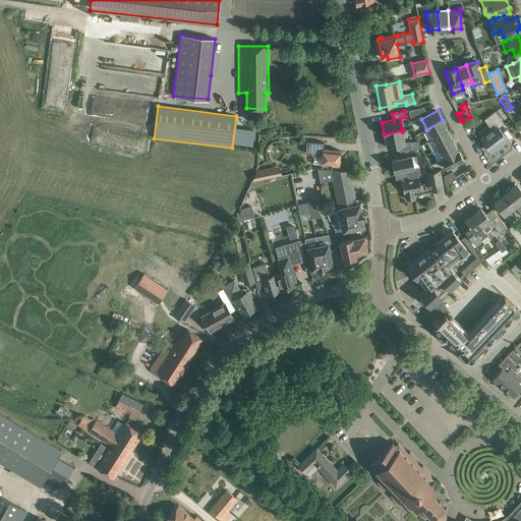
[(501,120),(495,112),(495,111),(483,119),(491,130),(481,138),(490,152),(500,145),(499,143),(506,137),(496,124),(501,120)]
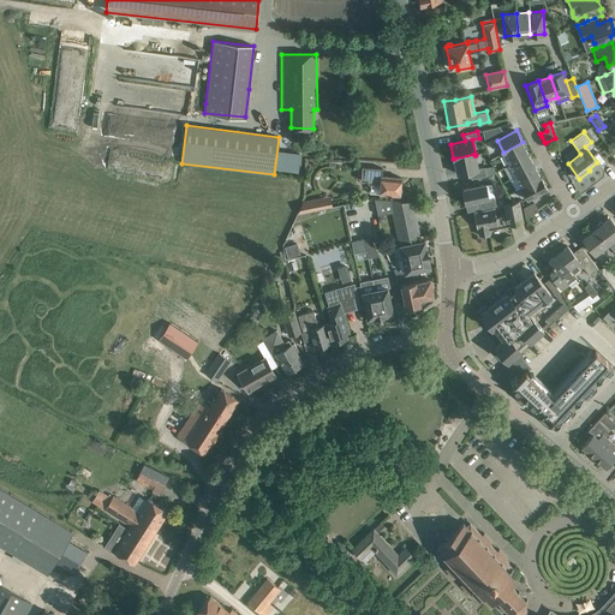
[(509,165),(529,154),(523,143),(523,142),(503,153),(509,165)]
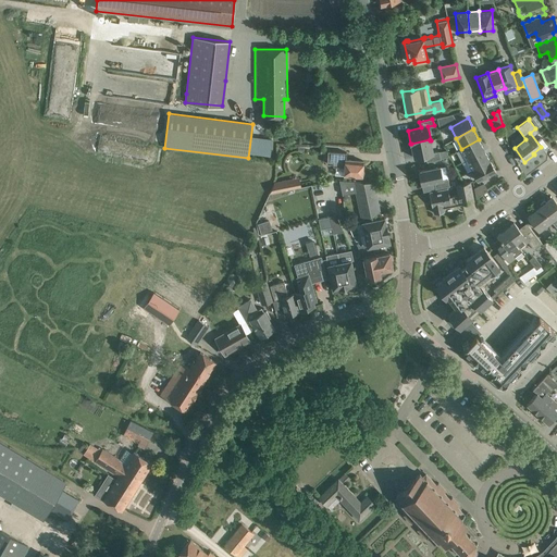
[(430,139),(411,144),(413,157),(425,155),(428,161),(440,158),(438,151),(433,152),(430,140),(430,139)]
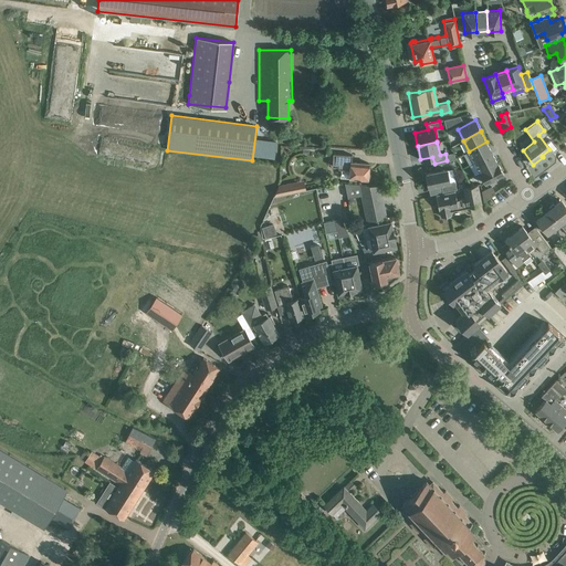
[(474,161),(492,153),(486,142),(469,152),(474,161)]
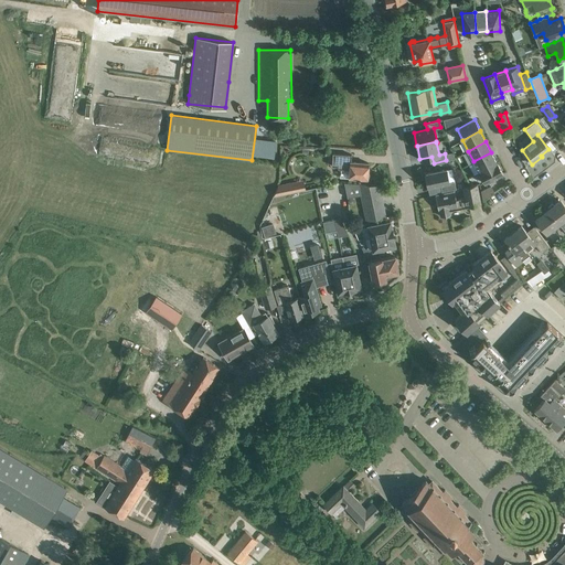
[(340,177),(366,179),(368,162),(351,161),(351,155),(332,152),(331,166),(338,166),(338,168),(341,169),(340,177)]
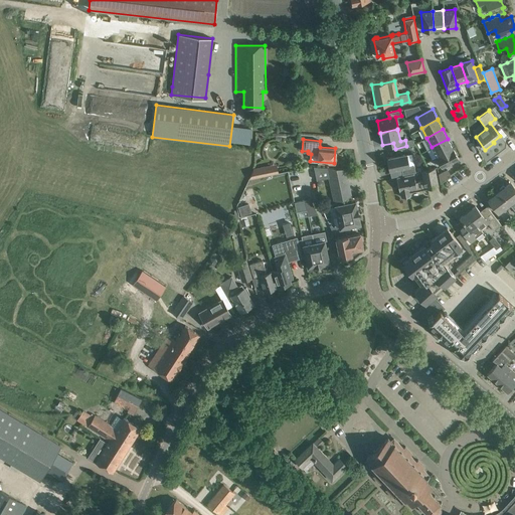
[(437,157),(453,149),(453,148),(448,139),(432,147),(437,157)]
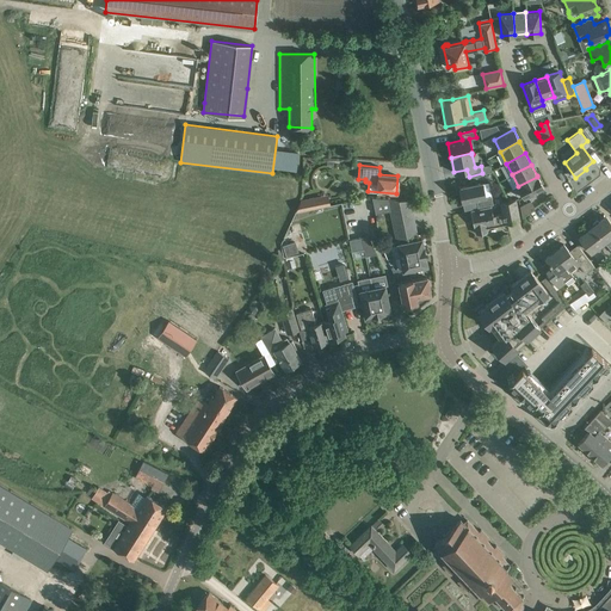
[(544,189),(537,177),(518,186),(524,198),(544,189)]
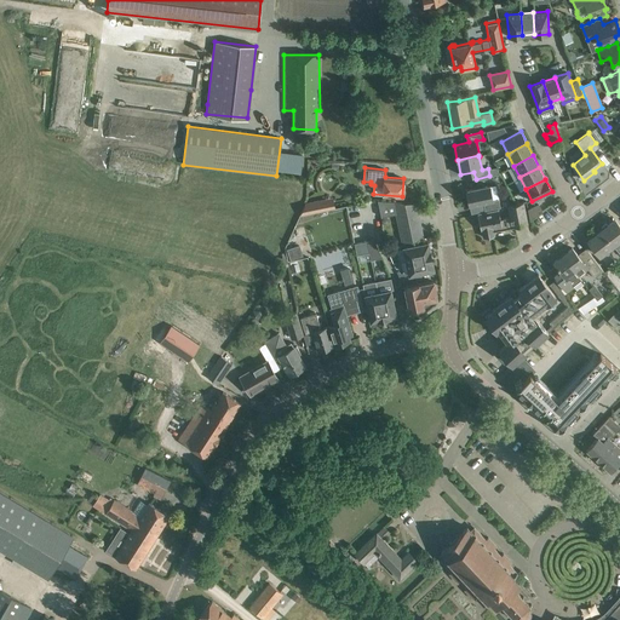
[(489,185),(466,190),(469,206),(470,206),(484,202),(486,210),(500,207),(498,199),(493,200),(489,185)]
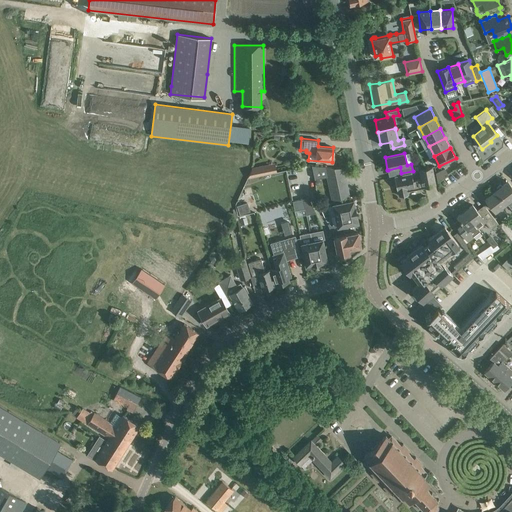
[(247,178),(269,173),(267,164),(252,167),(247,178)]
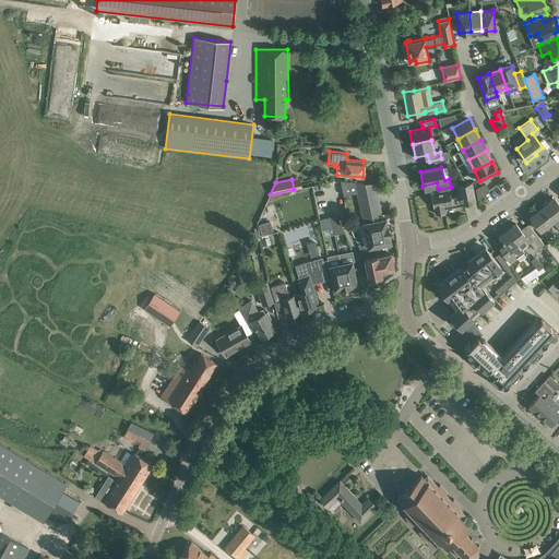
[(358,192),(364,217),(381,214),(377,193),(375,182),(341,180),(344,195),(358,192)]
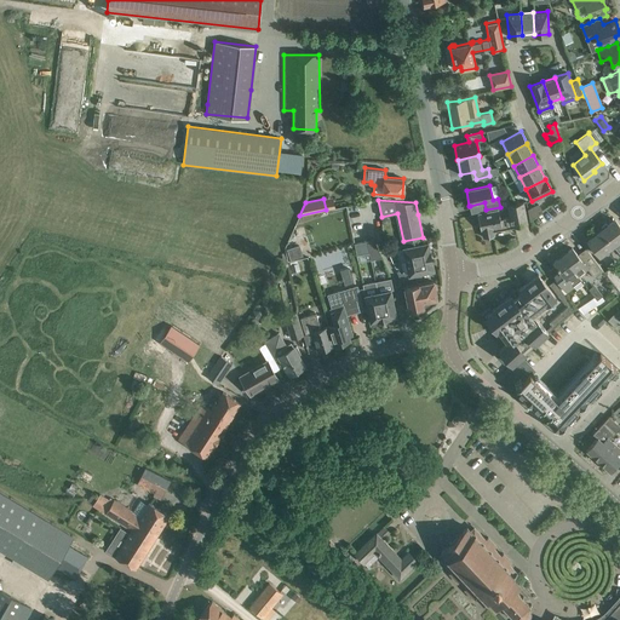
[(528,223),(523,202),(507,206),(510,217),(500,218),(498,210),(478,214),(481,230),(482,229),(483,236),(494,234),(493,230),(512,227),(528,223)]
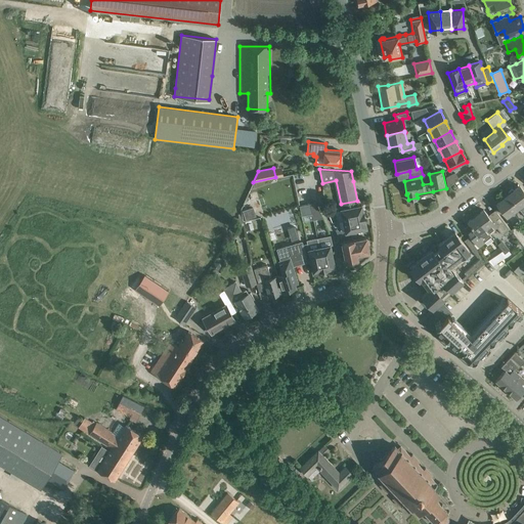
[(455,171),(446,176),(447,185),(459,177),(455,171)]
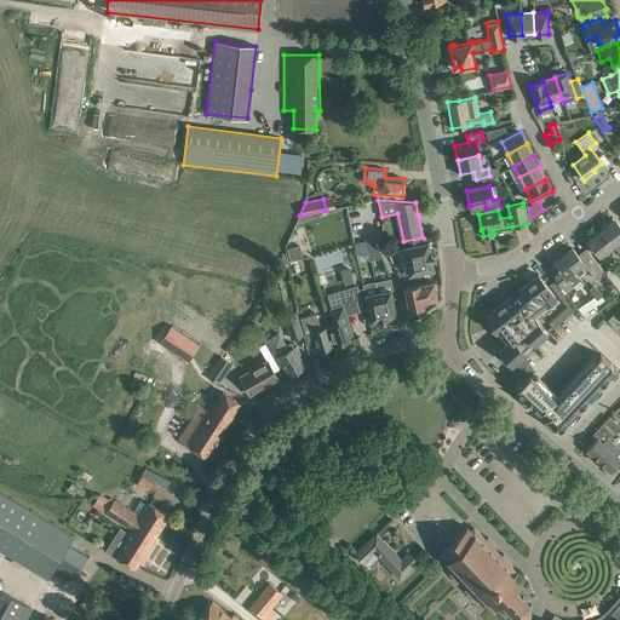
[(619,225),(615,219),(601,229),(613,245),(615,248),(619,244),(619,225)]
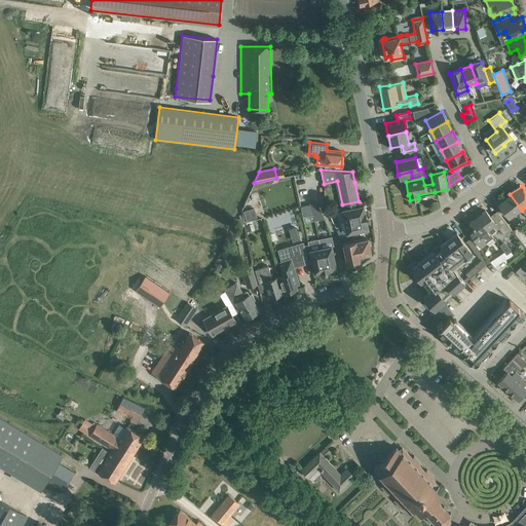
[(515,212),(520,208),(510,194),(498,203),(509,217),(515,224),(521,220),(515,212)]
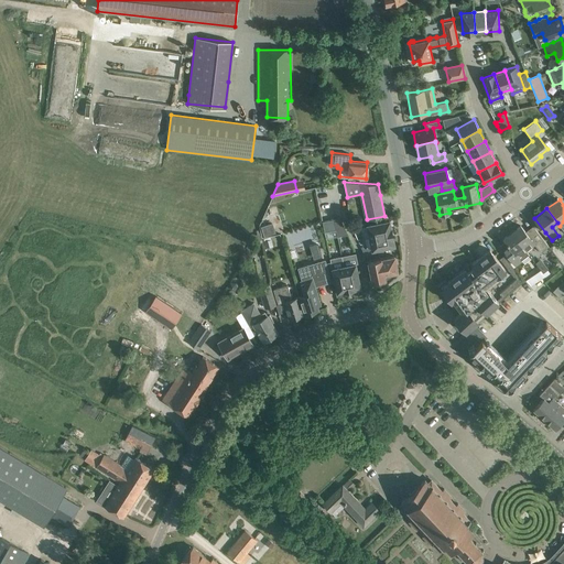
[(333,218),(335,229),(345,228),(339,217),(333,218)]
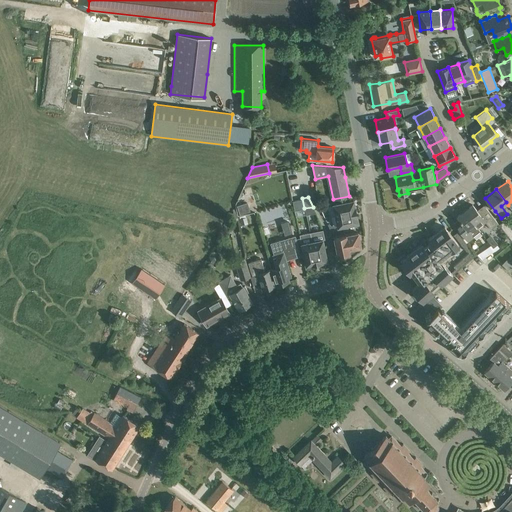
[(294,210),(304,208),(302,198),(292,200),(294,210)]
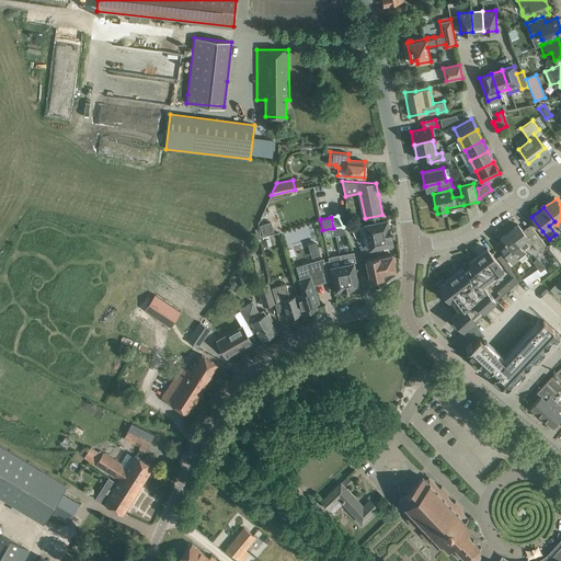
[(387,218),(365,224),(367,236),(390,231),(387,218)]
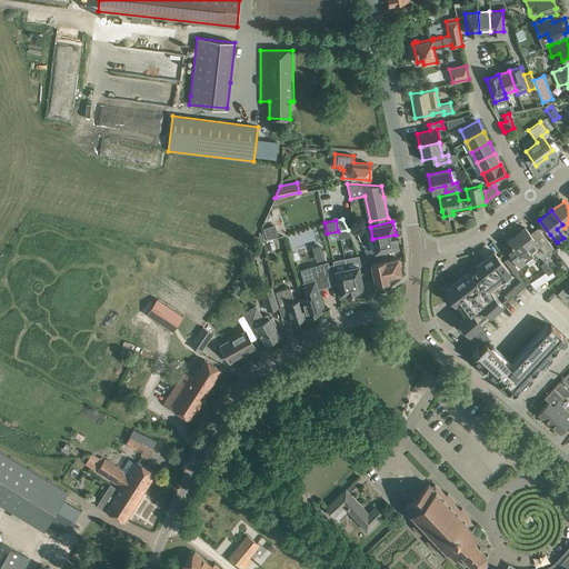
[(273,226),(265,229),(267,237),(277,233),(273,226)]
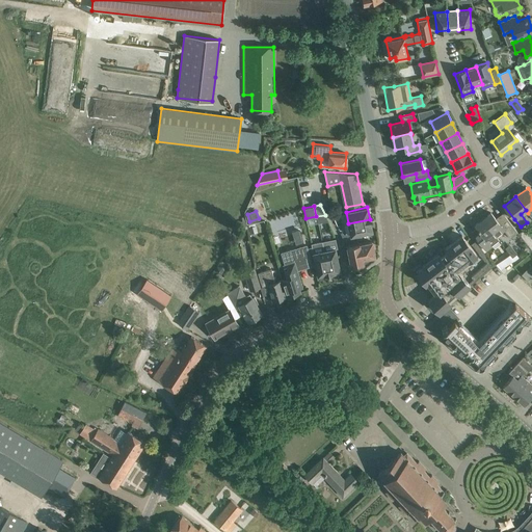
[(487,227),(495,236),(503,230),(509,238),(517,232),(503,213),(496,218),(490,212),(487,215),(484,212),(481,214),(488,225),(487,227)]
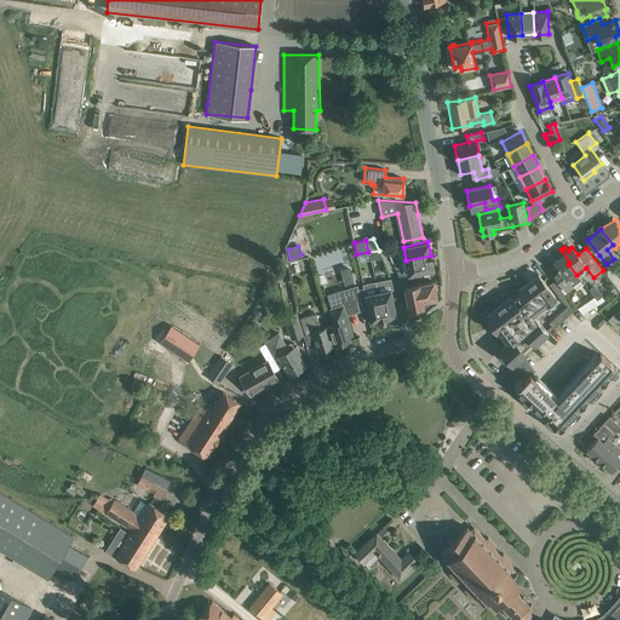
[(569,263),(561,250),(556,253),(560,257),(554,262),(556,264),(550,269),(566,291),(580,280),(577,275),(568,264),(569,263)]
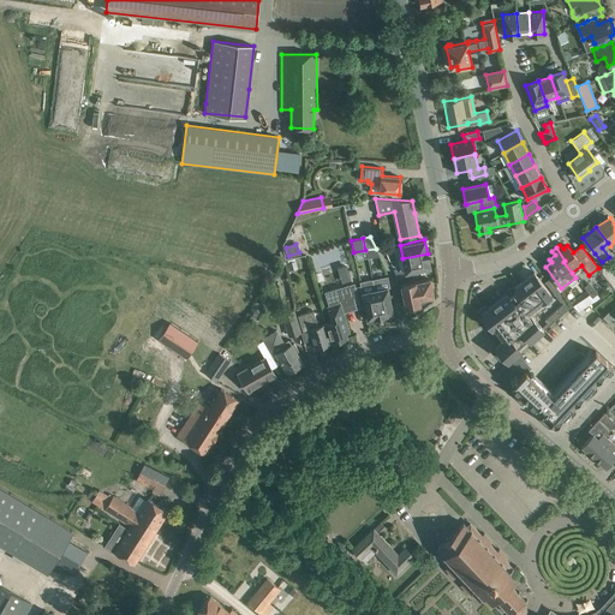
[(428,254),(402,258),(405,272),(411,270),(430,267),(428,254)]
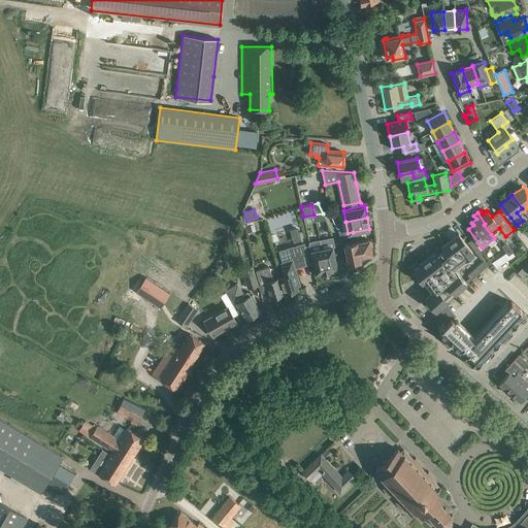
[(527,237),(520,227),(514,231),(527,249),(527,237)]
